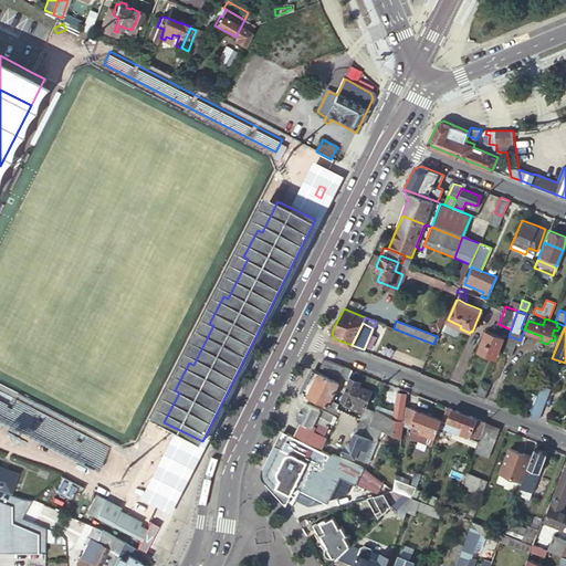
[(503,336),(489,329),(486,328),(478,349),(495,356),(503,336)]
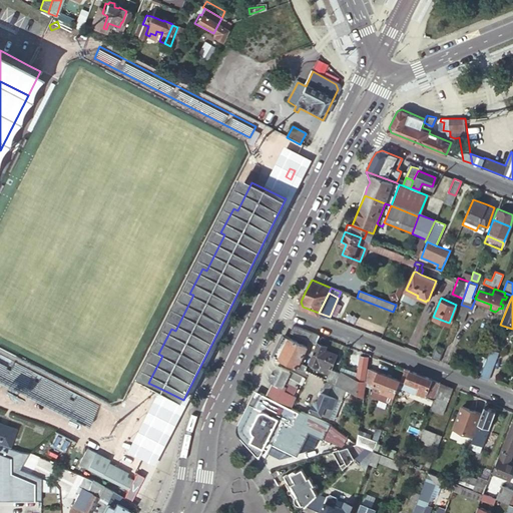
[(491,305),(475,299),(474,302),(475,304),(490,310),(491,305)]
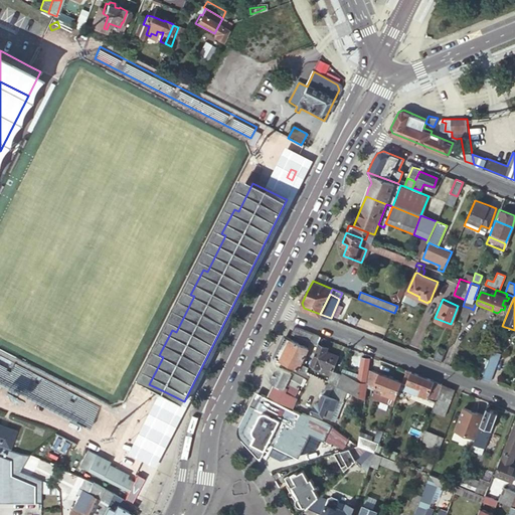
[(470,308),(463,306),(459,316),(466,319),(470,308)]
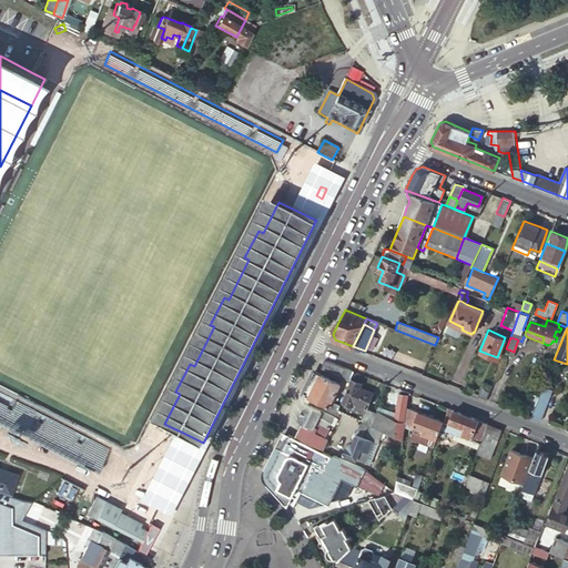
[(344,375),(346,367),(325,359),(323,366),(344,375)]
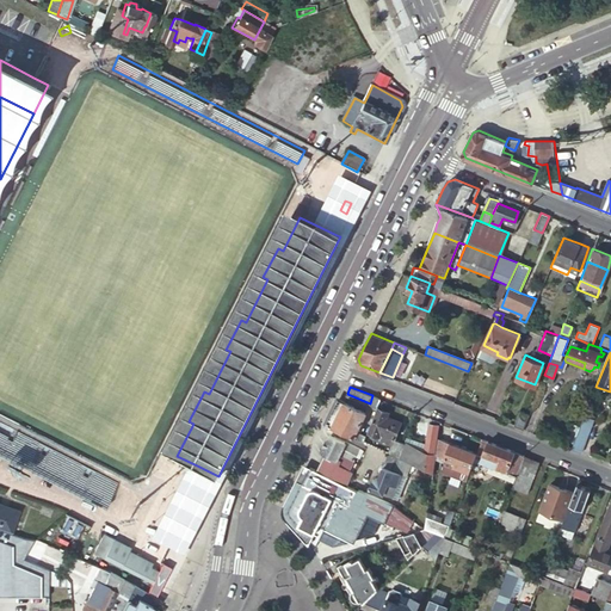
[(377,407),(381,399),(372,395),(370,403),(369,405),(377,408),(377,407)]
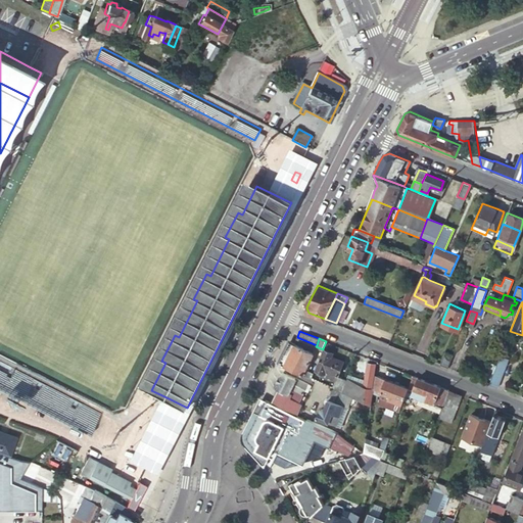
[(286,350),(279,364),(291,369),(312,377),(314,372),(308,370),(312,363),(308,361),(313,352),(290,341),(286,350)]
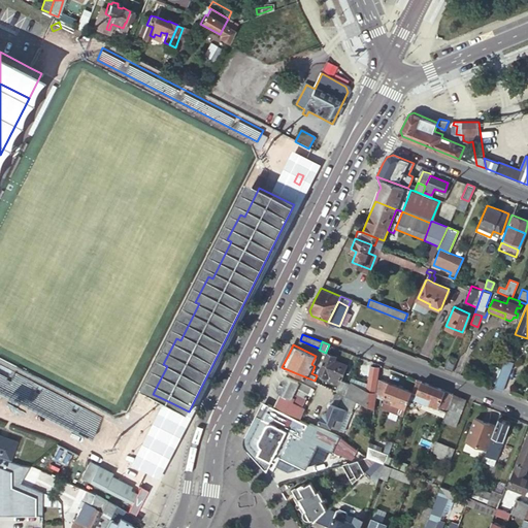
[(336,391),(343,394),(349,383),(349,382),(340,377),(345,364),(334,360),(336,356),(326,352),(326,353),(319,372),(327,376),(328,374),(331,375),(330,380),(338,383),(336,391)]
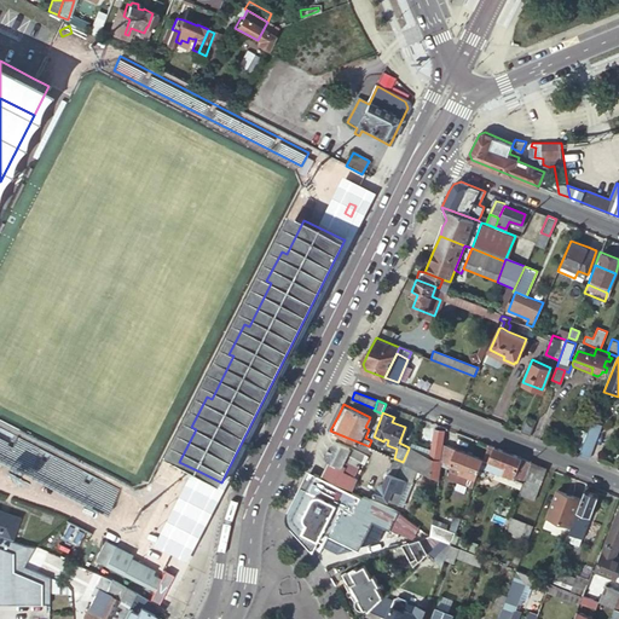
[(527,415),(521,431),(531,434),(537,418),(527,415)]
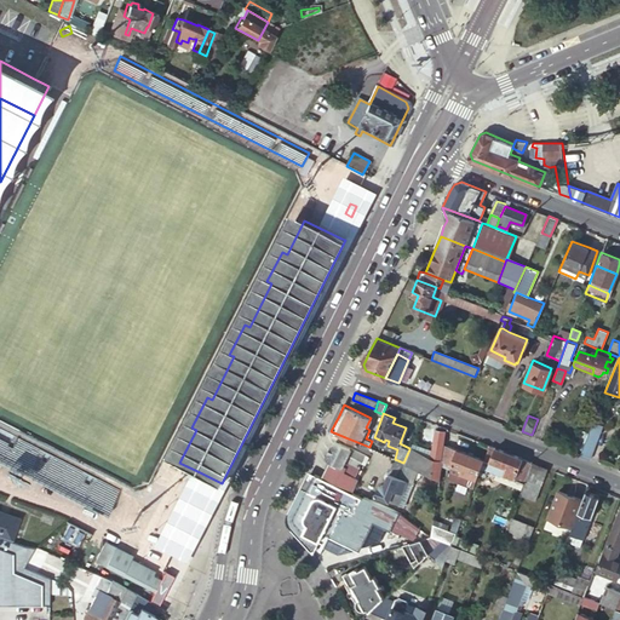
[(591,426),(580,454),(590,458),(601,431),(591,426)]
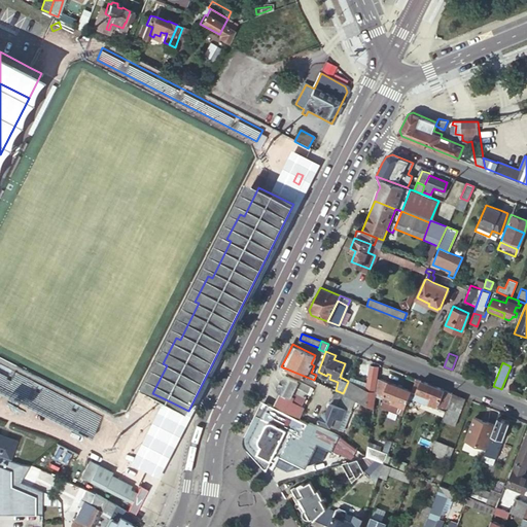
[(343,393),(374,409),(376,394),(376,391),(375,391),(378,366),(370,364),(366,382),(365,389),(348,382),(343,393)]
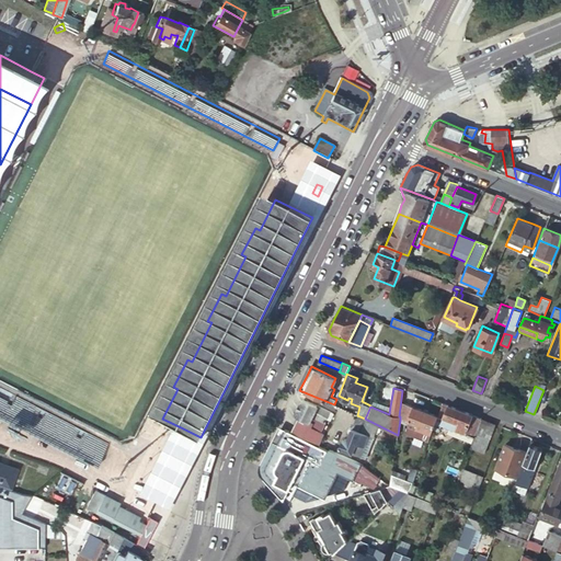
[(0,414),(98,465),(110,443),(16,395),(13,400),(0,393),(0,414)]
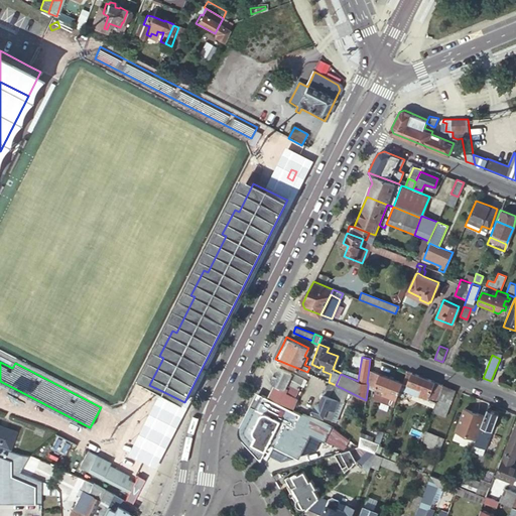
[(359,374),(343,367),(341,373),(341,374),(358,381),(359,374)]
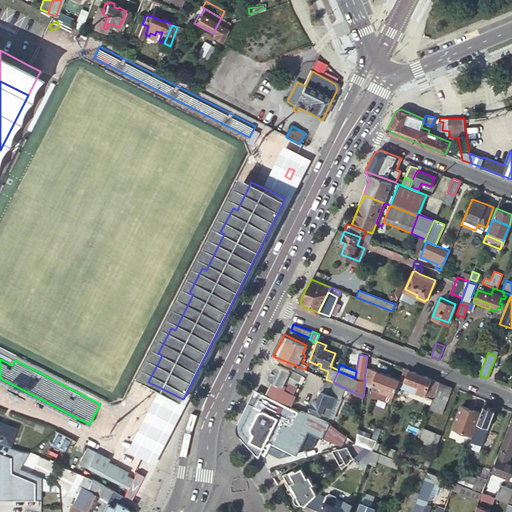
[(305,377),(283,366),(280,365),(270,385),(266,394),(290,406),(295,396),(283,389),(285,385),(282,384),(285,379),(296,385),(298,381),(302,383),(305,377)]
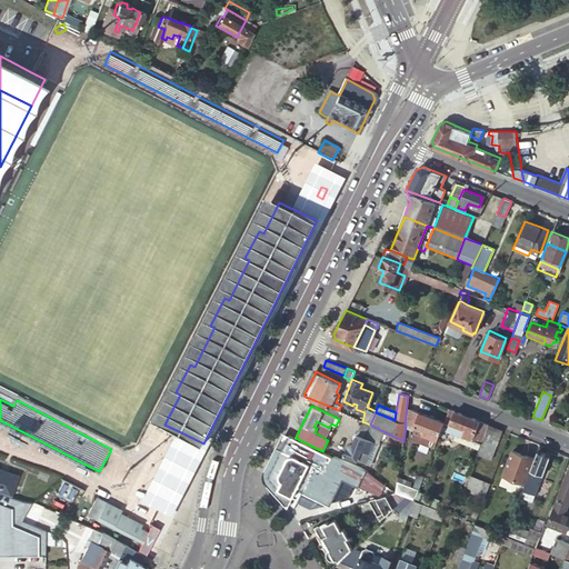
[(443,421),(408,408),(406,422),(406,426),(413,429),(410,441),(432,450),(438,438),(443,421)]
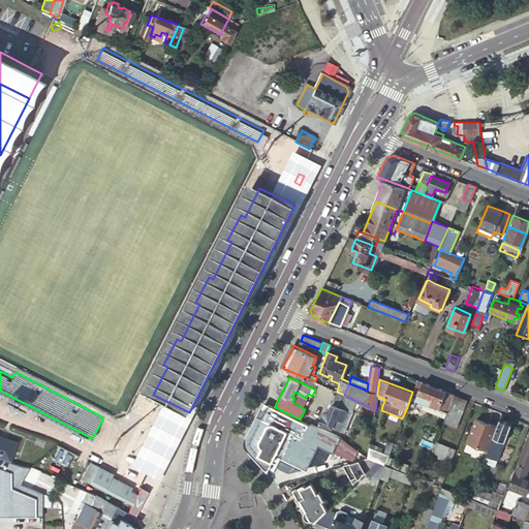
[(423,381),(417,379),(412,392),(407,407),(412,409),(415,400),(423,381)]
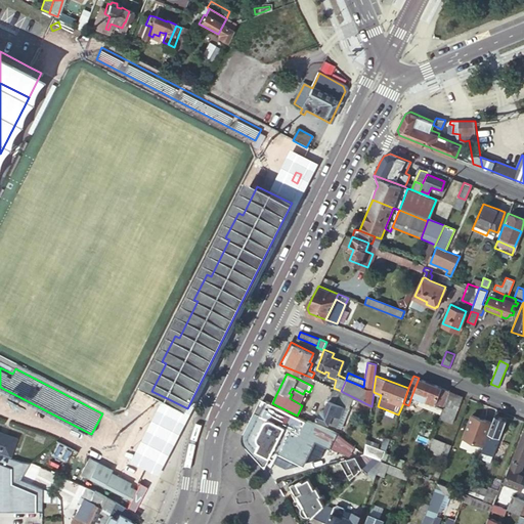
[(449,390),(419,378),(411,396),(442,408),(449,390)]
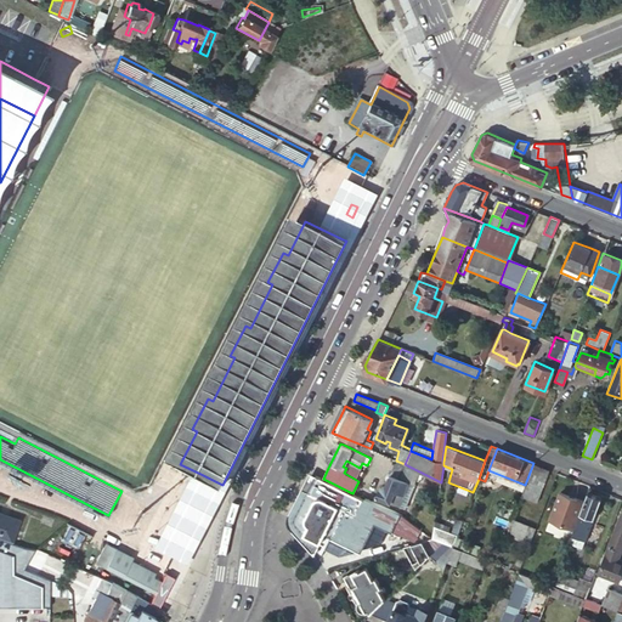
[(418,473),(395,463),(385,487),(383,486),(380,487),(377,495),(405,505),(418,473)]
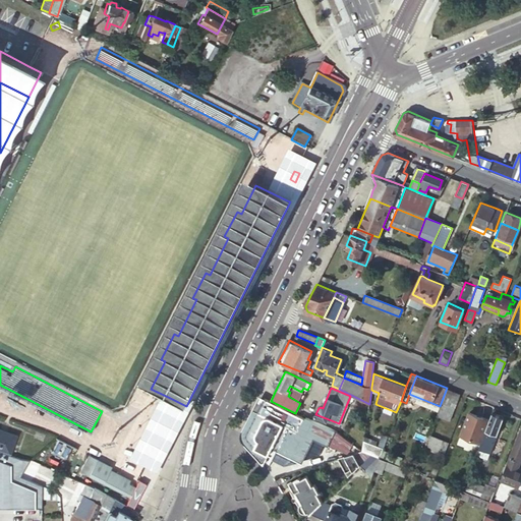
[(449,420),(460,392),(447,388),(440,406),(436,415),(449,420)]
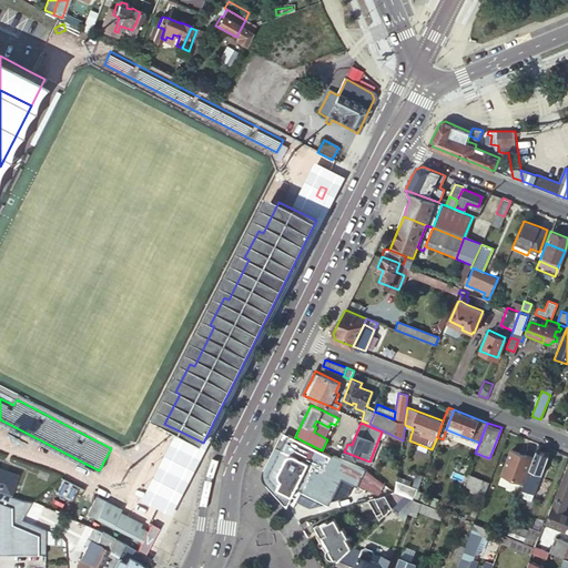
[(183,433),(181,444),(192,450),(194,450),(199,440),(183,433)]
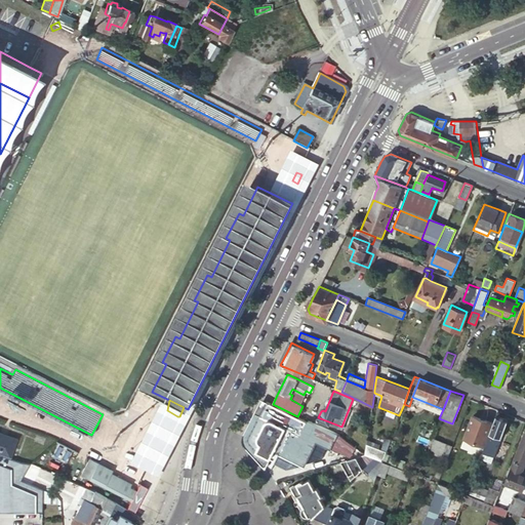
[(334,446),(339,433),(308,419),(307,421),(297,416),(273,404),(267,401),(256,419),(247,437),(249,441),(269,461),(275,450),(282,453),(293,431),(312,439),(313,436),(334,446)]
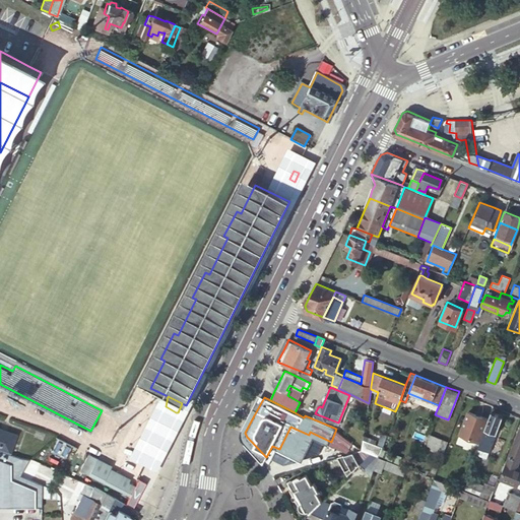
[(166,406),(163,405),(149,432),(152,434),(166,406)]
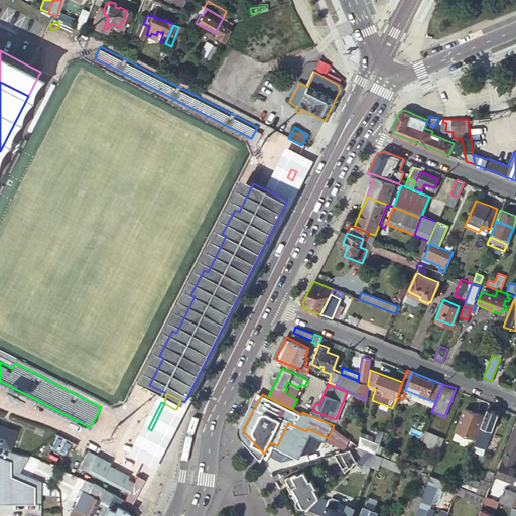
[(174,409),(164,403),(151,430),(161,435),(170,417),(174,409)]
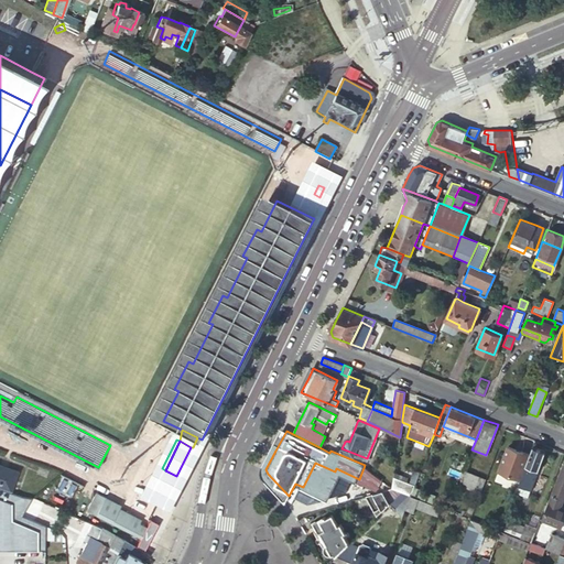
[(498,469),(519,478),(529,454),(507,445),(498,469)]
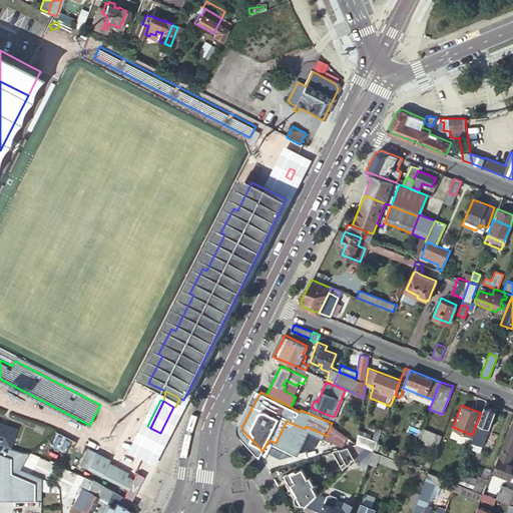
[(495,410),(483,405),(481,413),(472,435),(470,441),(481,445),(495,410)]
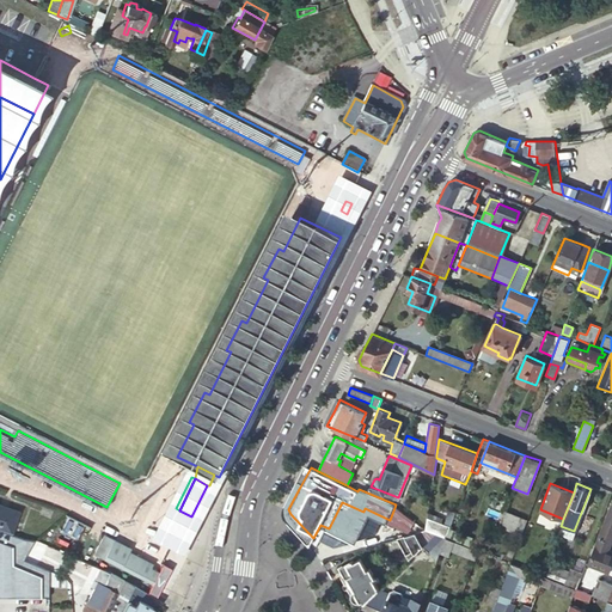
[(599,548),(606,550),(611,534),(611,505),(610,505),(593,549),(598,550),(599,548)]
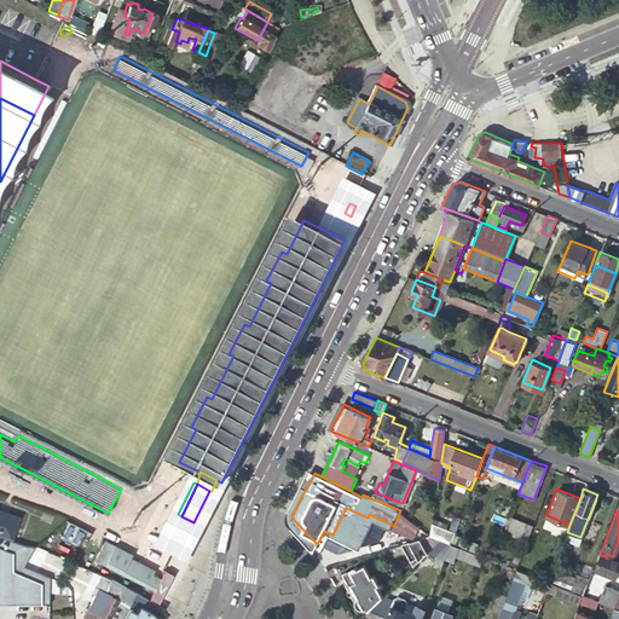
[(0,533),(4,536),(10,515),(0,512),(0,533)]
